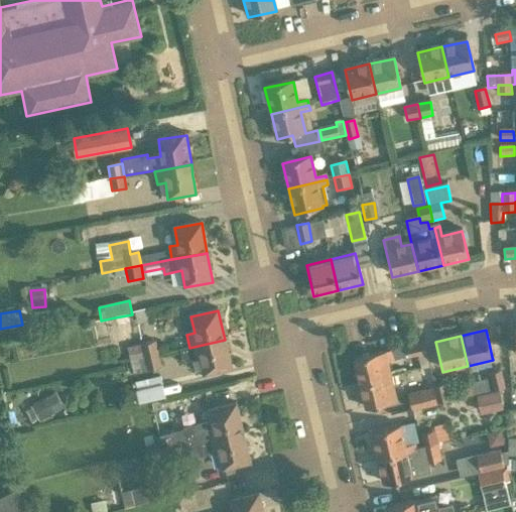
[(225,340),(189,348),(180,350),(183,363),(201,359),(205,375),(223,371),(232,369),(225,340)]
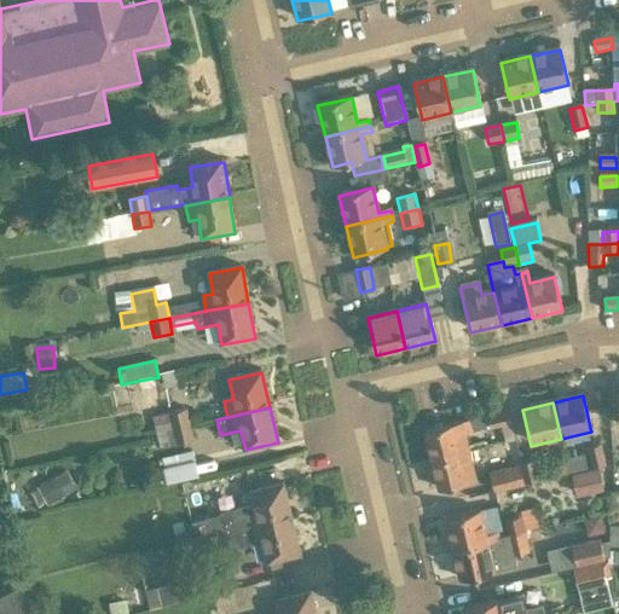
[(186,411),(152,418),(156,434),(190,426),(186,411)]
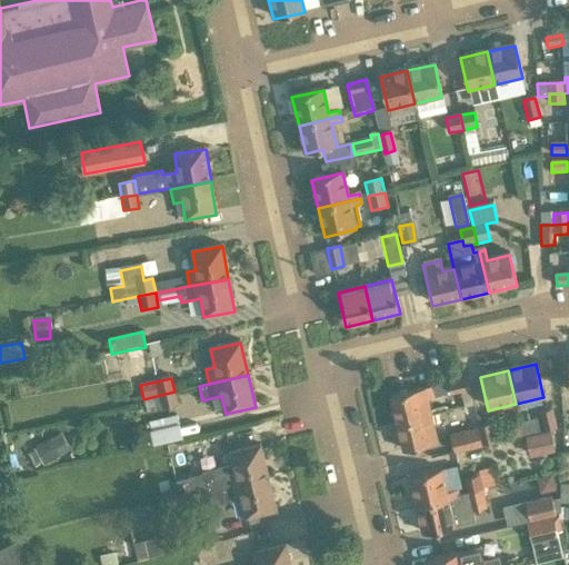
[(468,379),(466,379),(448,384),(451,397),(470,392),(468,379)]
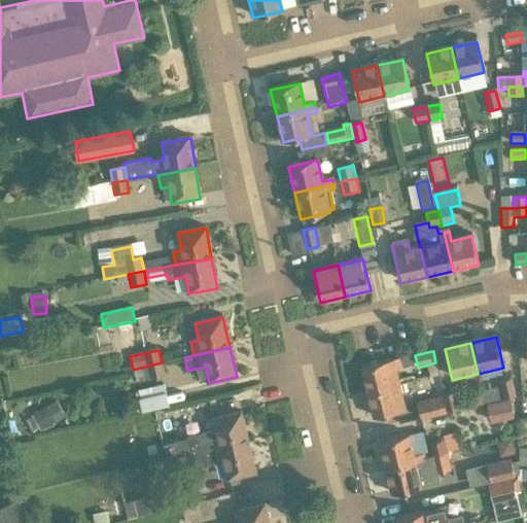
[(367,393),(398,386),(393,361),(371,367),(362,369),(367,391),(367,393)]
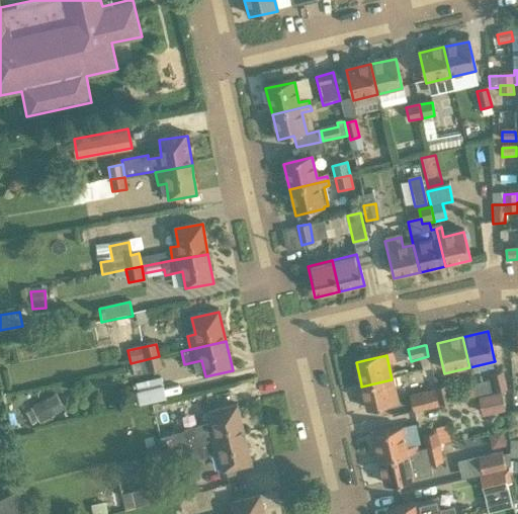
[(159,356),(131,363),(134,375),(143,373),(162,369),(159,356)]
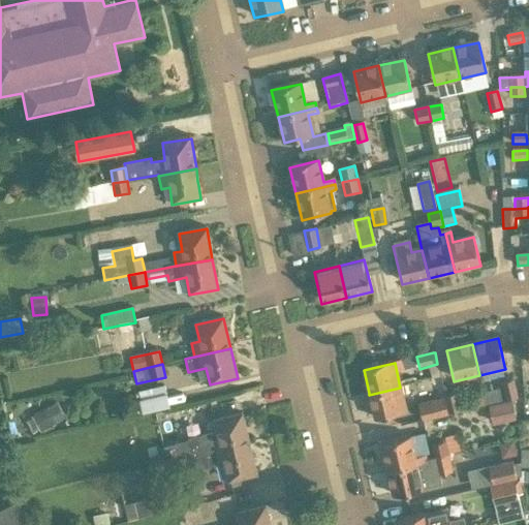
[(517,400),(517,398),(512,382),(502,384),(505,402),(517,400)]
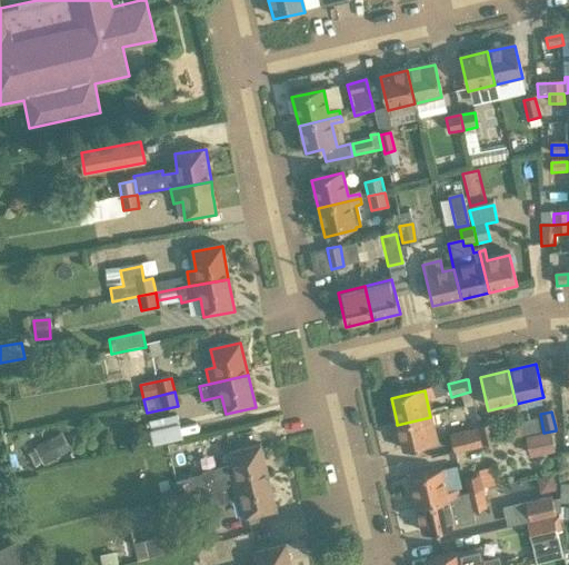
[(178,417),(147,423),(151,445),(183,439),(182,437),(186,436),(186,432),(185,428),(180,429),(178,417)]
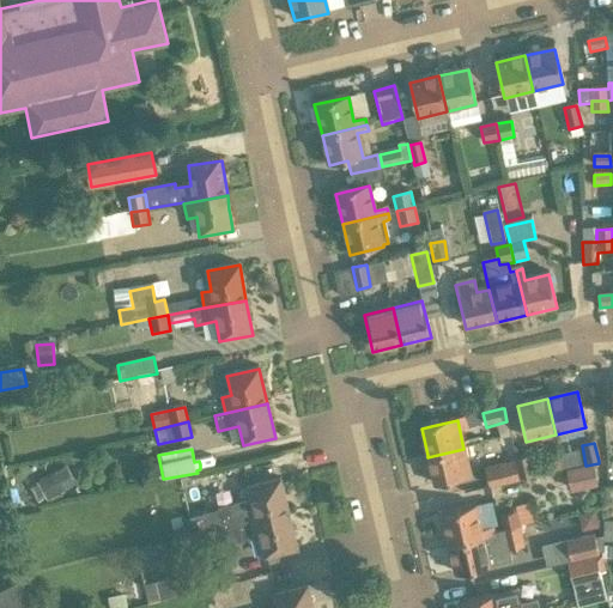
[(471,478),(463,449),(428,457),(435,487),(471,479),(471,478)]
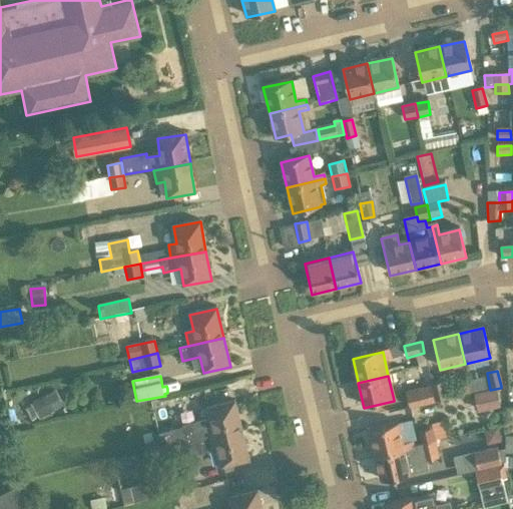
[(443,383),(431,386),(431,387),(435,403),(447,400),(443,383)]
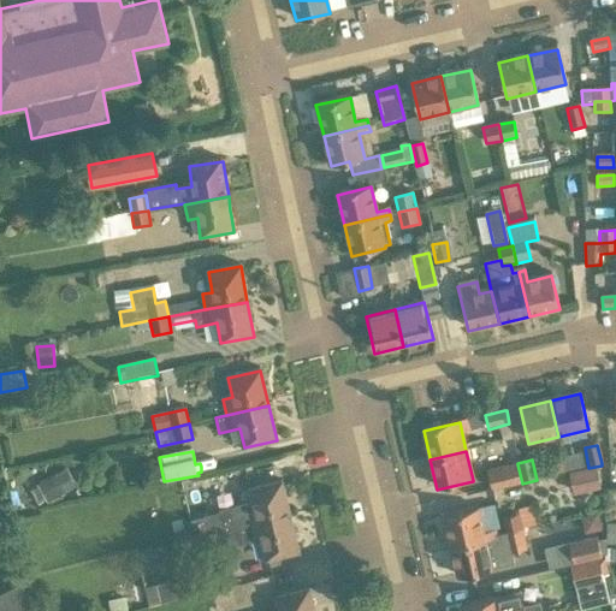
[(517,464),(487,472),(492,491),(522,484),(517,464)]
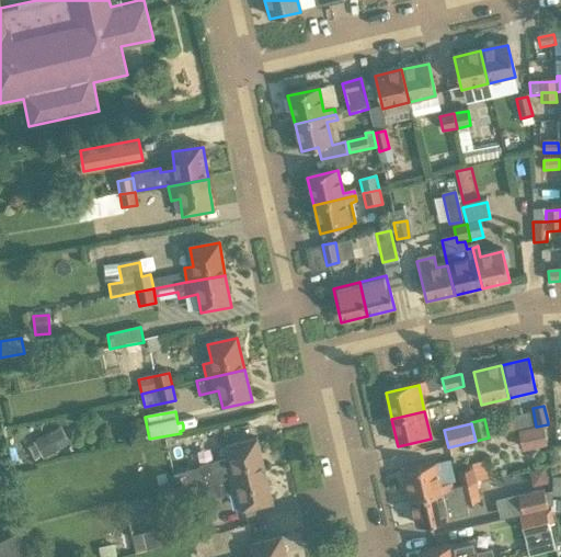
[(542,427),(518,432),(523,453),(548,447),(542,427)]
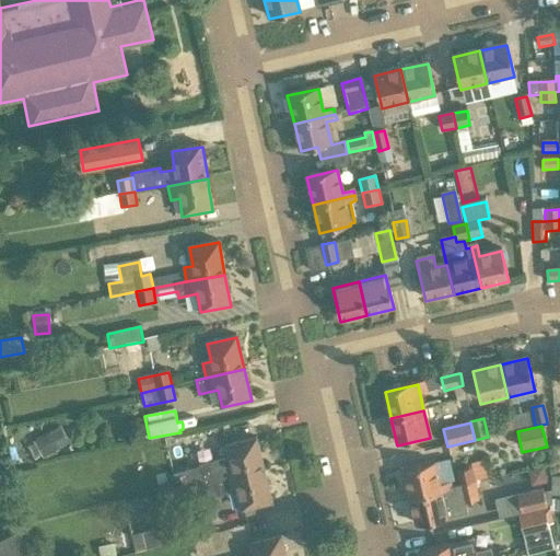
[(57,430),(35,443),(44,459),(66,447),(62,439),(61,437),(57,430)]
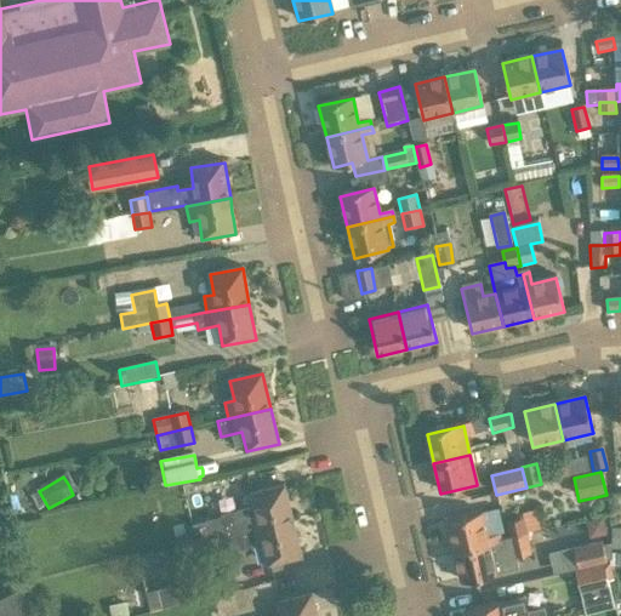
[(250,532),(250,531),(292,522),(284,486),(251,495),(255,508),(239,512),(235,513),(222,517),(227,539),(250,532)]
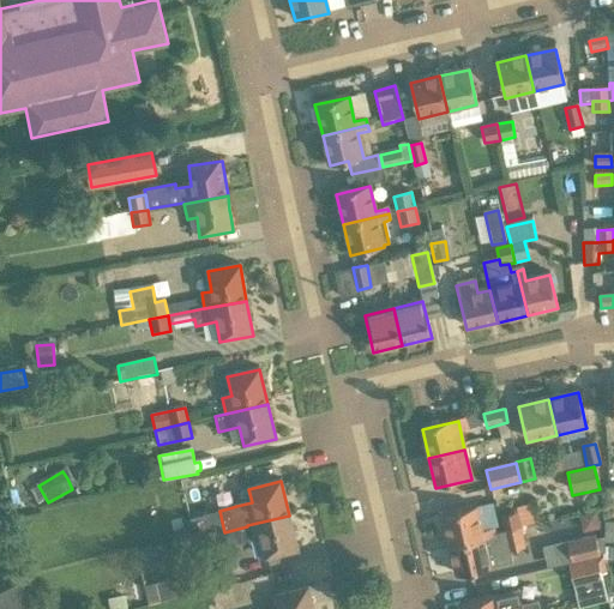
[(450,548),(497,537),(494,530),(482,532),(476,507),(441,516),(450,548)]
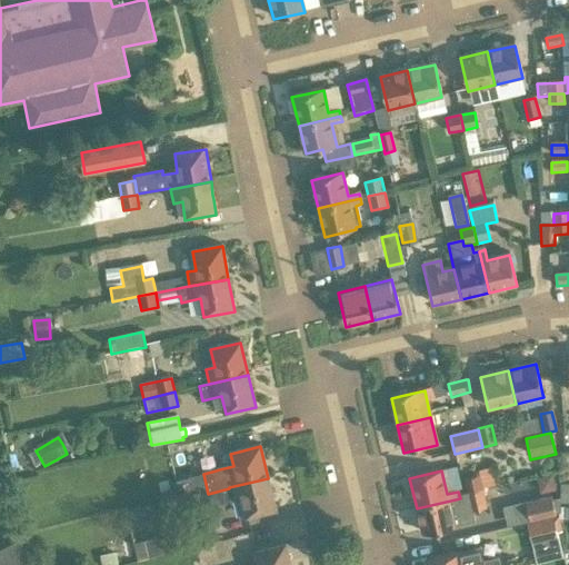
[(462,481),(467,497),(482,494),(482,491),(479,477),(462,481)]
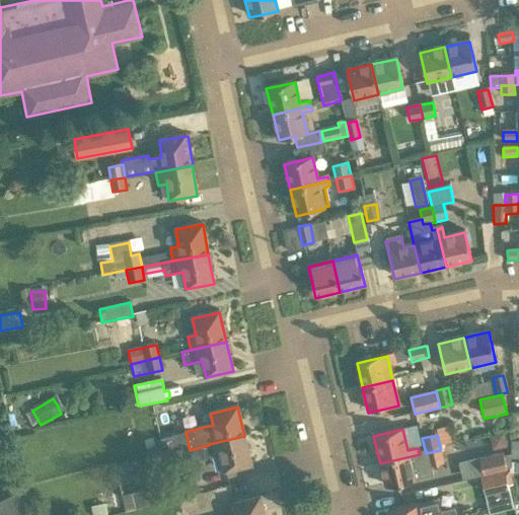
[(244,436),(209,444),(209,445),(212,458),(221,456),(225,472),(251,466),(244,436)]
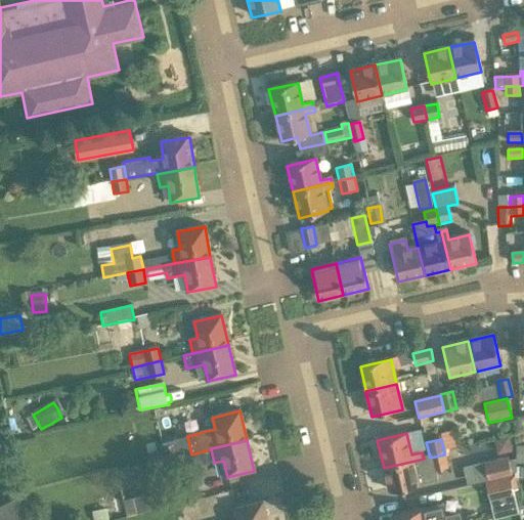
[(162,447),(165,461),(178,458),(175,444),(162,447)]
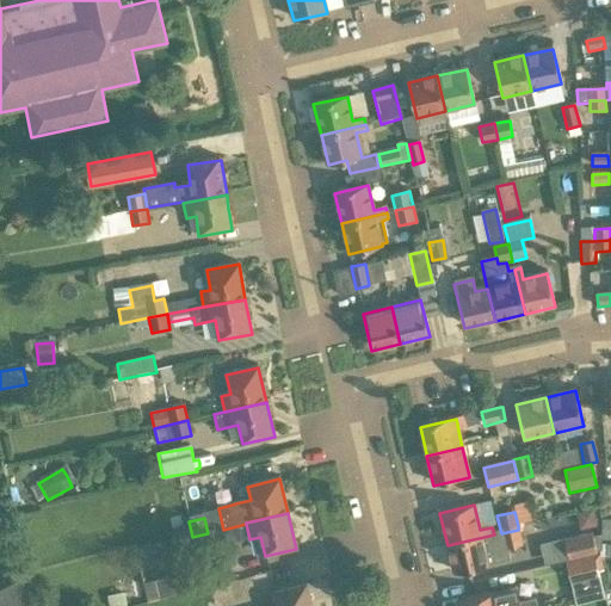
[(522,546),(518,530),(501,533),(494,535),(448,545),(455,574),(469,570),(510,561),(507,550),(522,546)]
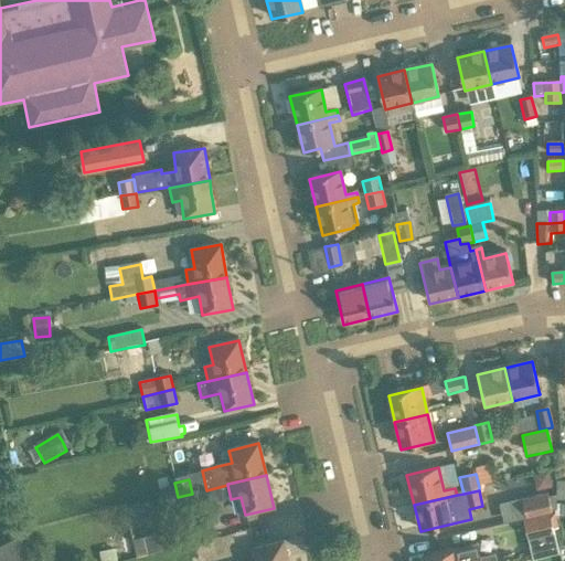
[(192,494),(178,497),(181,510),(195,507),(192,494)]
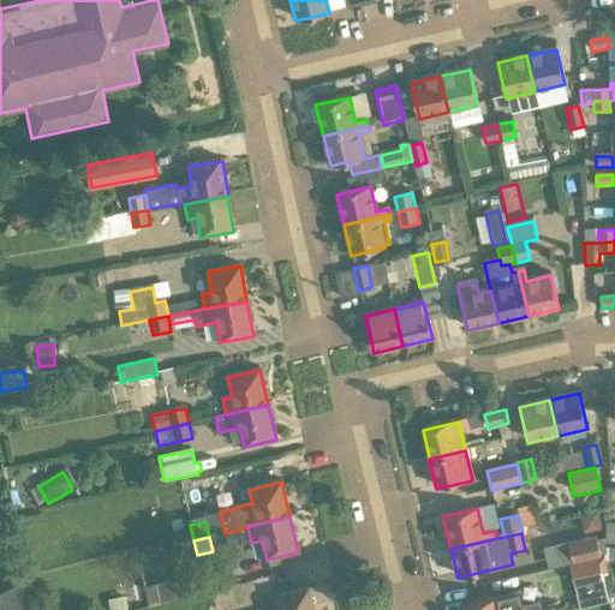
[(596,537),(567,544),(573,564),(601,557),(596,537)]
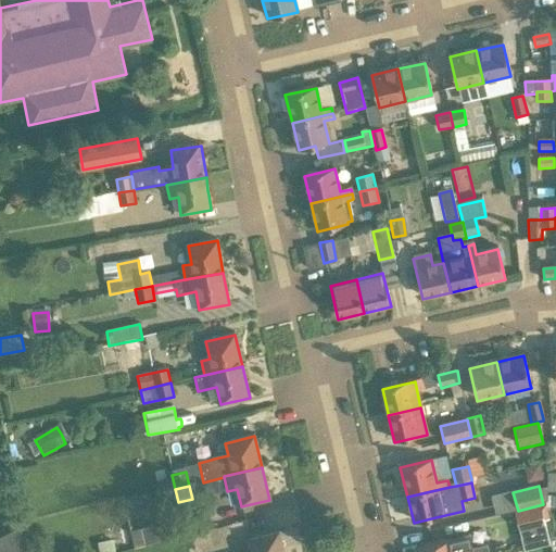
[(518,522),(520,531),(545,526),(543,519),(548,518),(545,505),(516,513),(517,517),(518,522)]
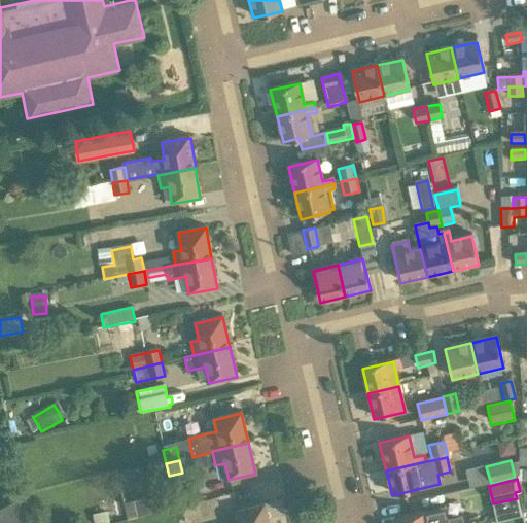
[(123,503),(127,520),(179,508),(184,506),(180,489),(123,503)]
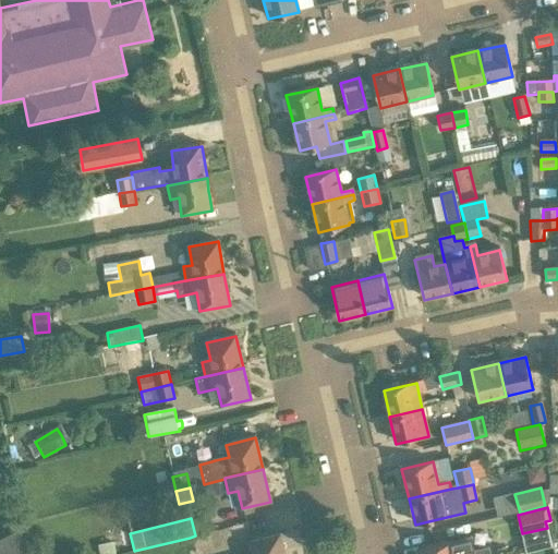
[(31,553),(19,532),(15,534),(0,541),(0,553),(31,553)]
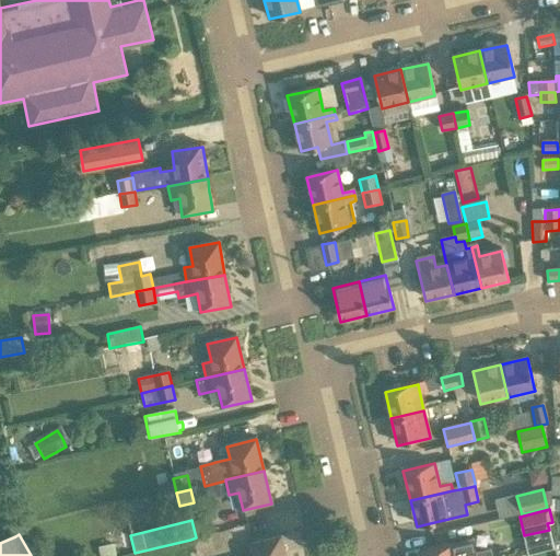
[(284,555),(280,537),(252,545),(254,555),(284,555)]
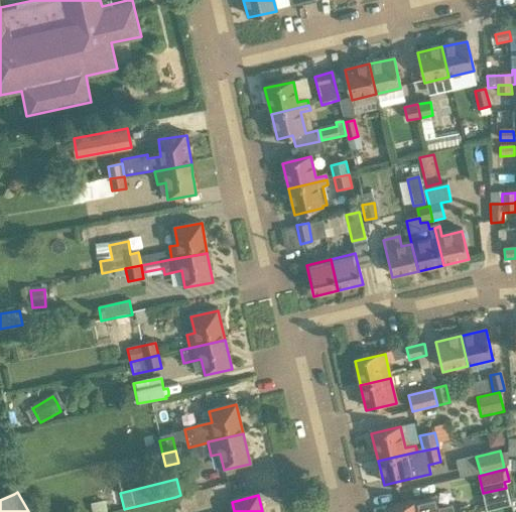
[(434,498),(418,502),(417,501),(401,505),(389,508),(389,511),(438,511),(434,498)]
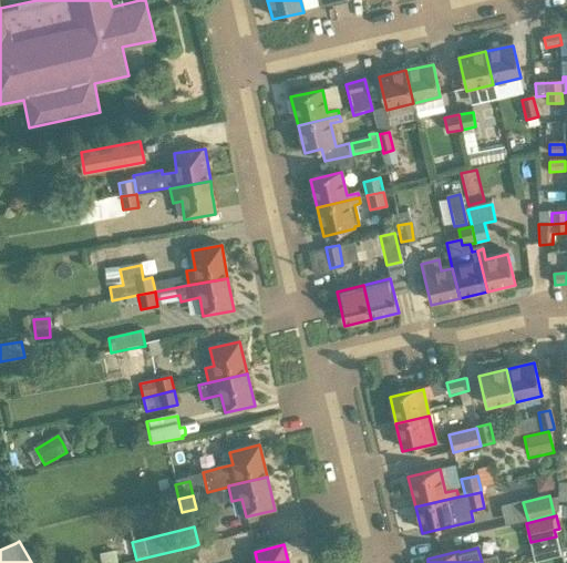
[(115,551),(99,554),(100,562),(117,562),(115,551)]
